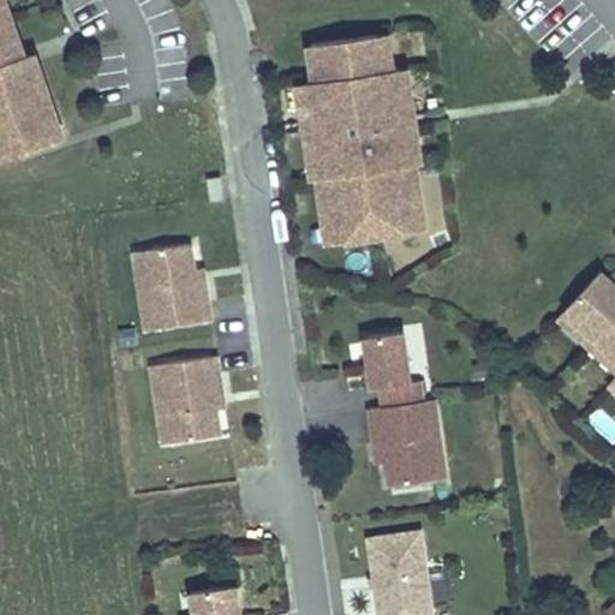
[(0,0),(0,166),(24,159),(22,149),(67,133),(43,65),(0,79),(0,63),(29,54),(10,0),(0,0)]
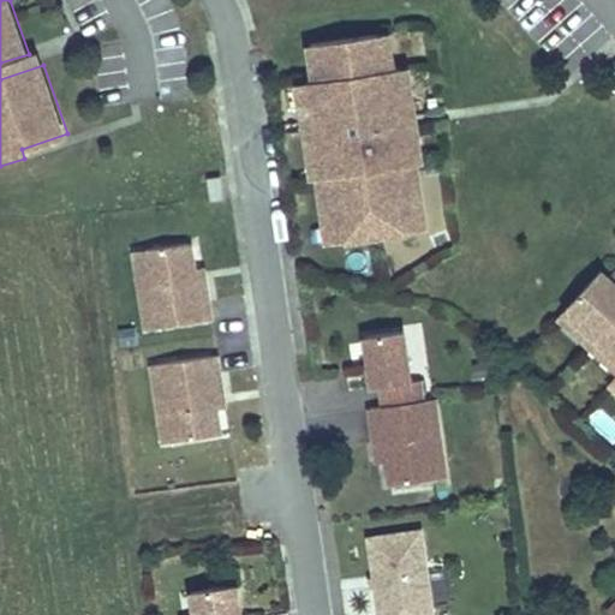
[(402,145),(395,95),(400,94),(396,72),(388,73),(387,59),(377,60),(374,39),(306,48),(311,84),(302,85),(304,108),(309,107),(316,157),(311,159),(315,181),(321,230),(338,227),(340,239),(400,231),(399,219),(416,216),(410,167),(407,145),(402,145)]
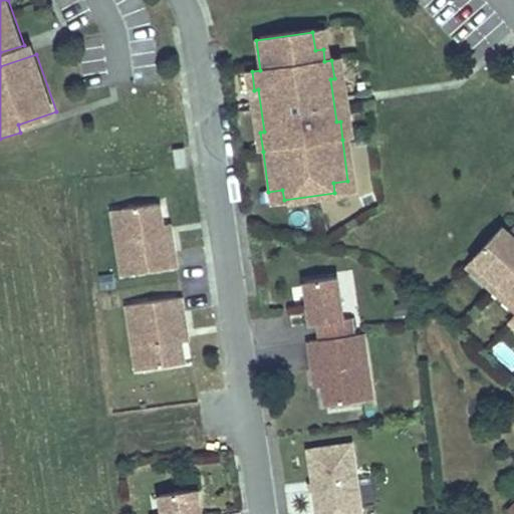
[(0,59),(26,51),(24,45),(0,52),(0,59)]
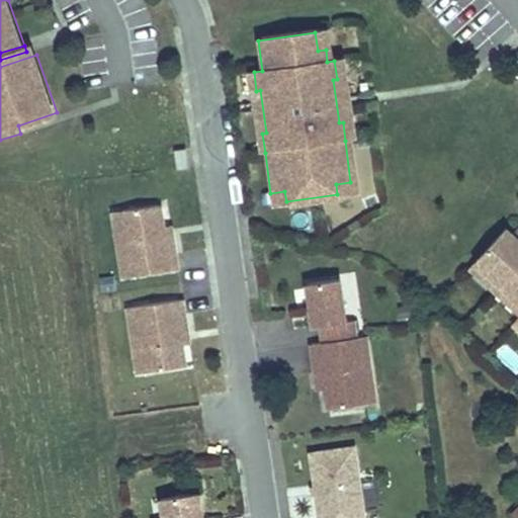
[(0,67),(36,55),(34,49),(26,52),(0,60),(0,67)]
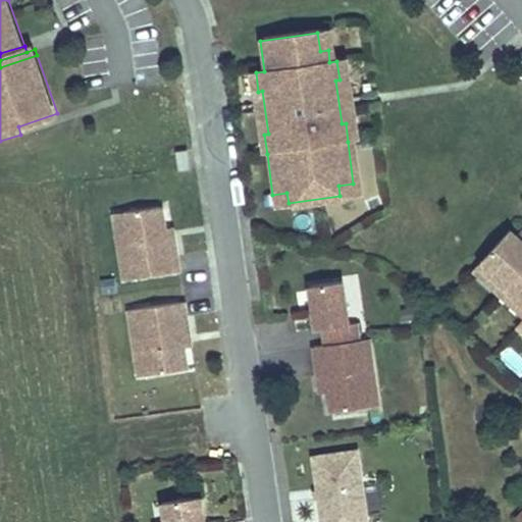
[(357,141),(344,60),(336,61),(340,80),(335,81),(342,123),(346,123),(348,142),(357,141)]
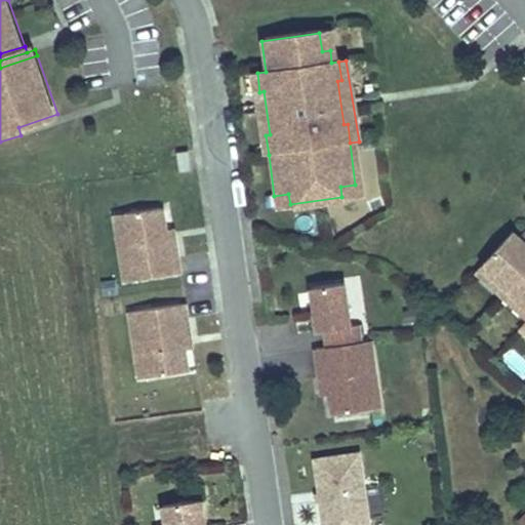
[(270,134),(264,91),(259,92),(257,73),(250,74),(261,155),(269,155),(266,135),(270,134)]
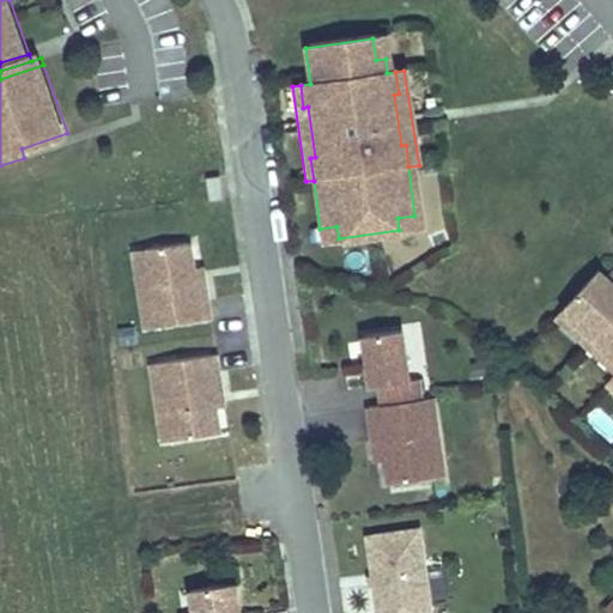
[(71,143),(67,133),(22,149),(24,158),(71,143)]
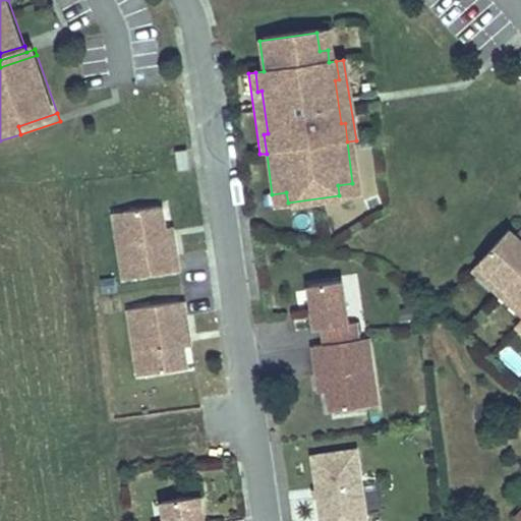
[(190,171),(187,153),(177,154),(180,173),(190,171)]
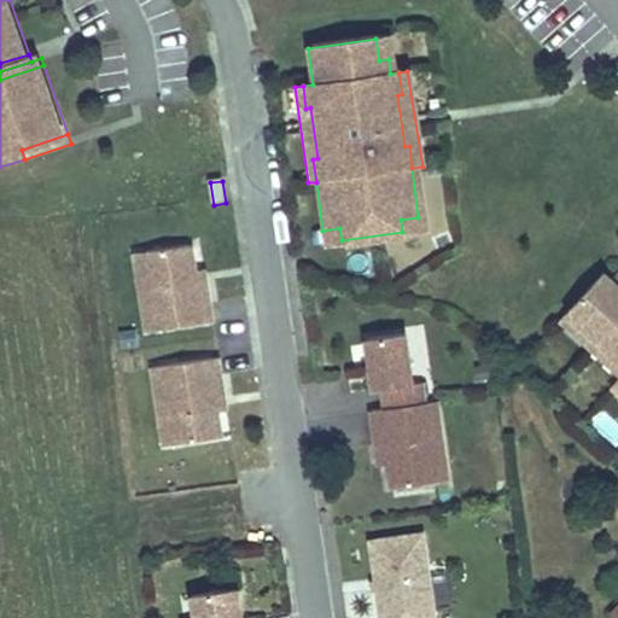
[(423,233),(420,217),(418,217),(401,220),(402,232),(402,235),(423,233)]
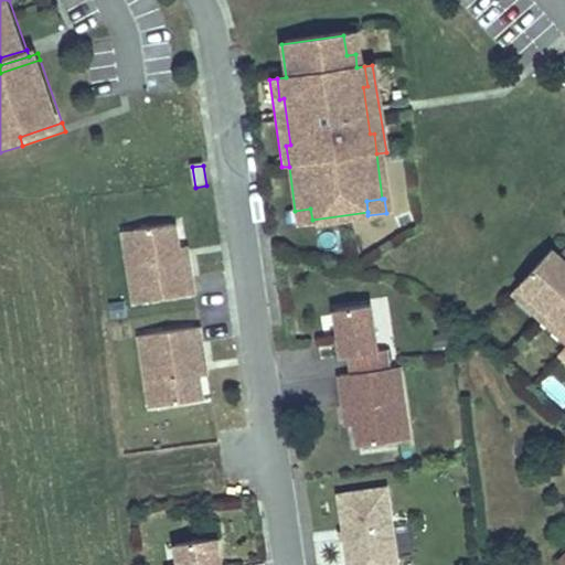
[(312,220),(310,209),(295,211),(292,212),(295,225),(312,223),(312,220)]
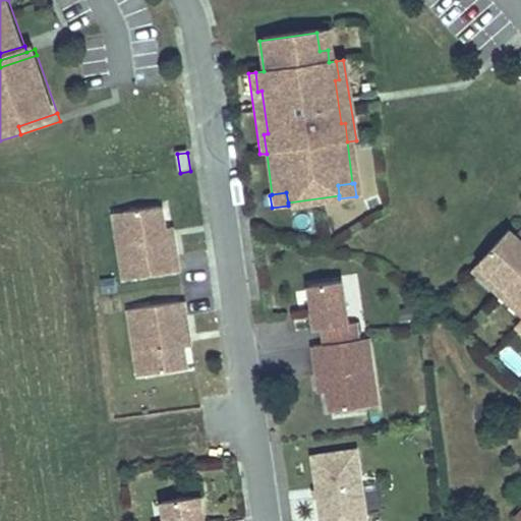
[(179,275),(175,240),(167,241),(165,230),(162,209),(124,214),(127,234),(117,235),(124,283),(179,275)]
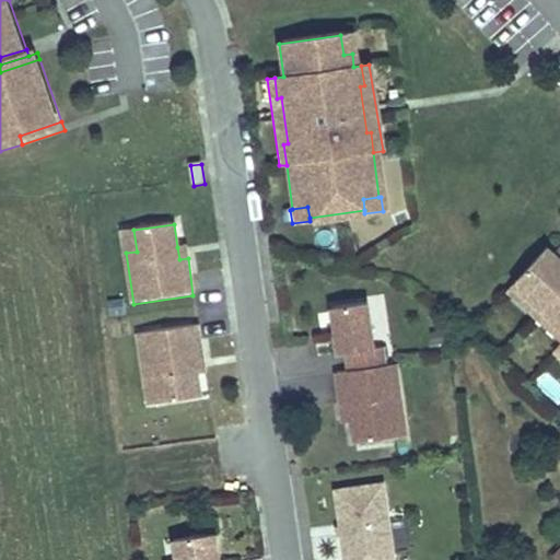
[(137,252),(133,230),(123,232),(126,253),(137,252)]
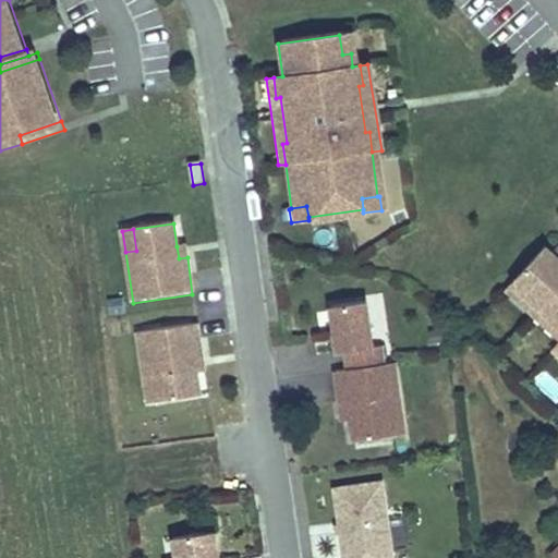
[(187,257),(185,246),(177,246),(179,258),(187,257)]
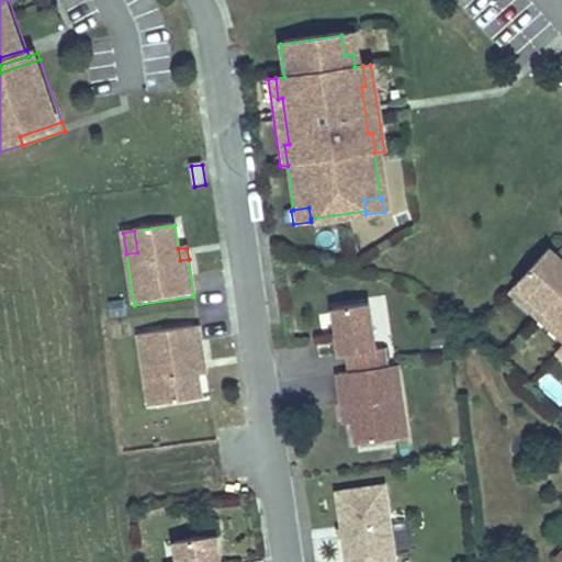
[(547,313),(561,295),(561,261),(559,259),(551,253),(514,294),(532,312),(538,305),(547,313)]
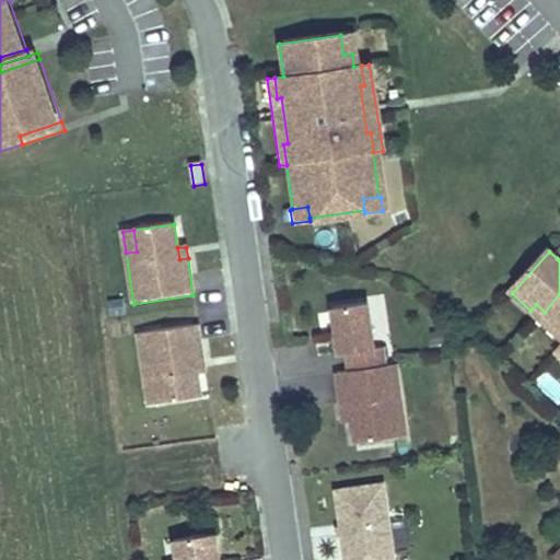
[(559,294),(545,312),(553,319),(547,326),(559,337),(559,294)]
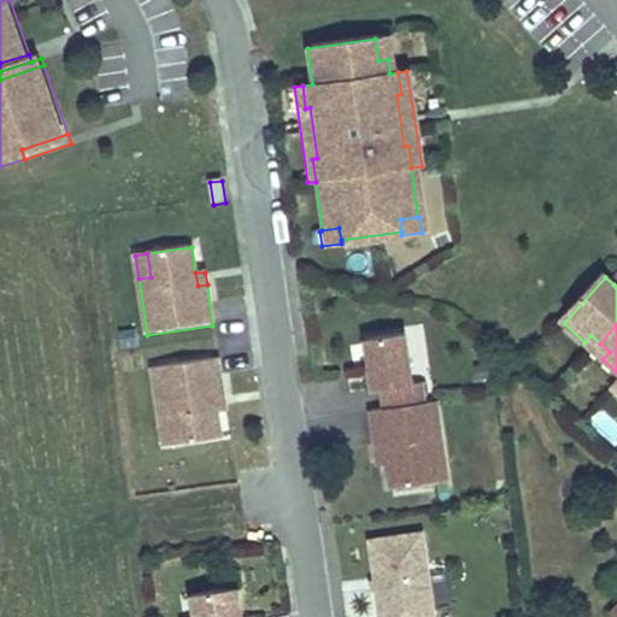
[(600,344),(591,335),(585,342),(593,350),(600,344)]
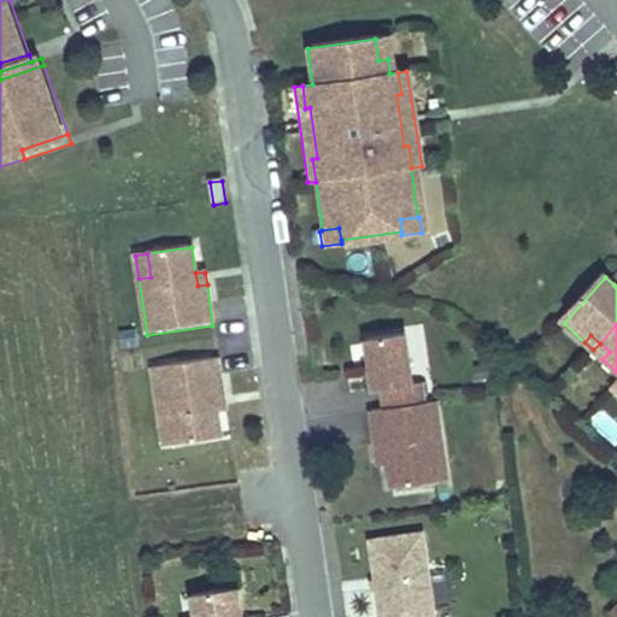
[(413,391),(407,339),(370,345),(377,397),(386,395),(388,415),(425,410),(423,389),(413,391)]
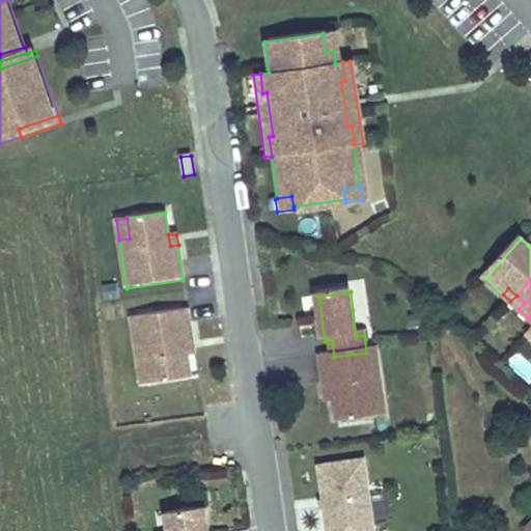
[(525,303),(516,296),(510,301),(519,309),(525,303)]
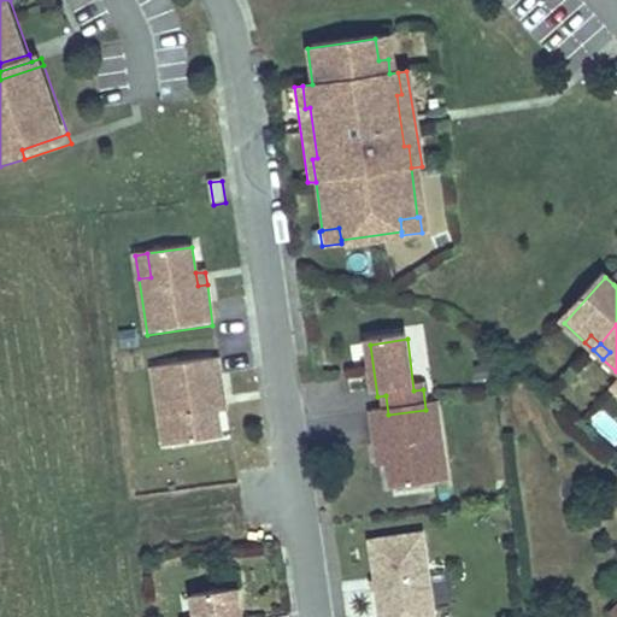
[(224,401),(218,360),(153,370),(162,427),(174,424),(177,447),(221,441),(217,416),(216,404),(224,401)]
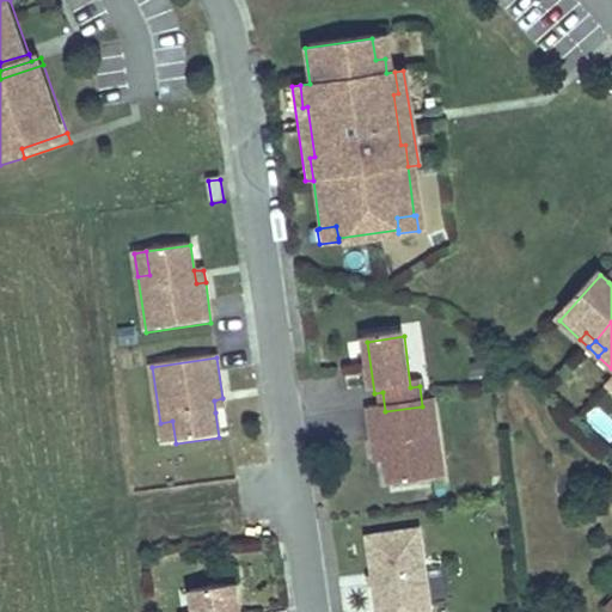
[(225,410),(222,398),(214,401),(215,412),(225,410)]
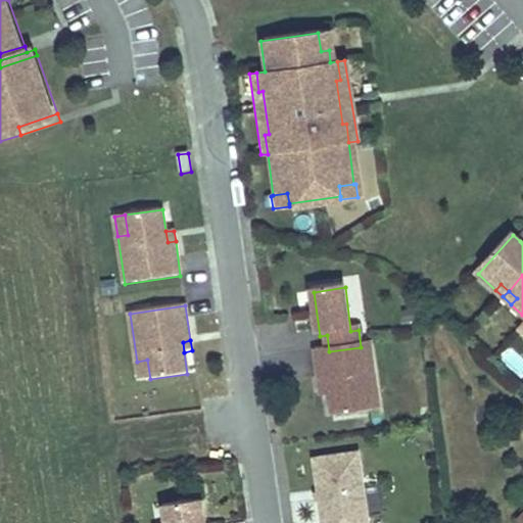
[(329,351),(317,353),(321,388),(329,387),(330,399),(333,420),(371,415),(368,395),(378,394),(372,346),(361,347),(329,351)]
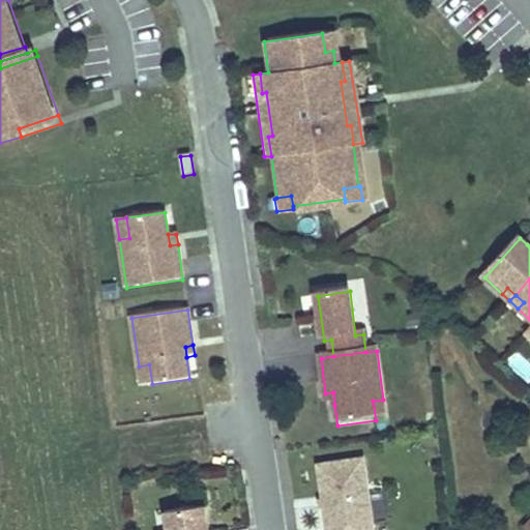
[(152,384),(149,364),(139,366),(141,386),(152,384)]
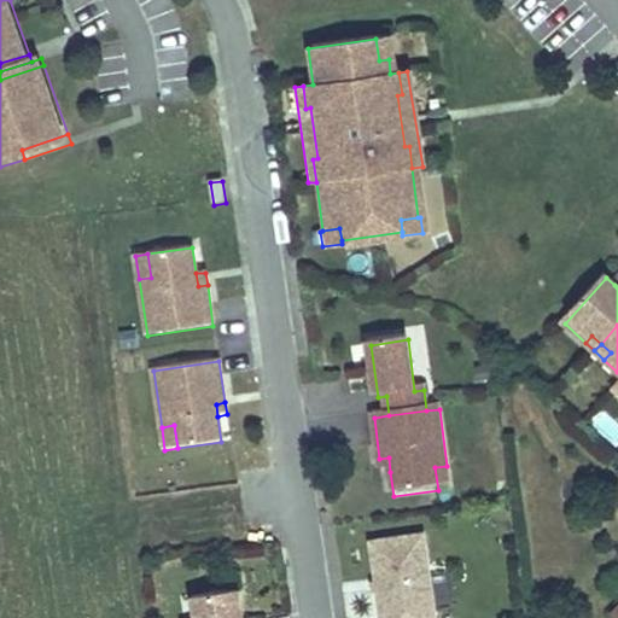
[(389,458),(379,459),(382,474),(390,472),(389,458)]
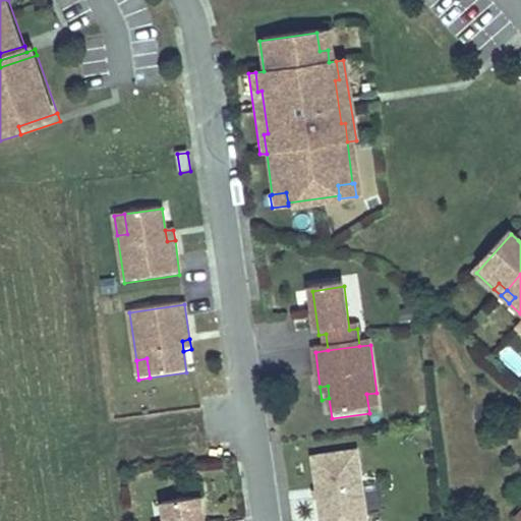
[(377,393),(366,394),(369,413),(379,412),(377,393)]
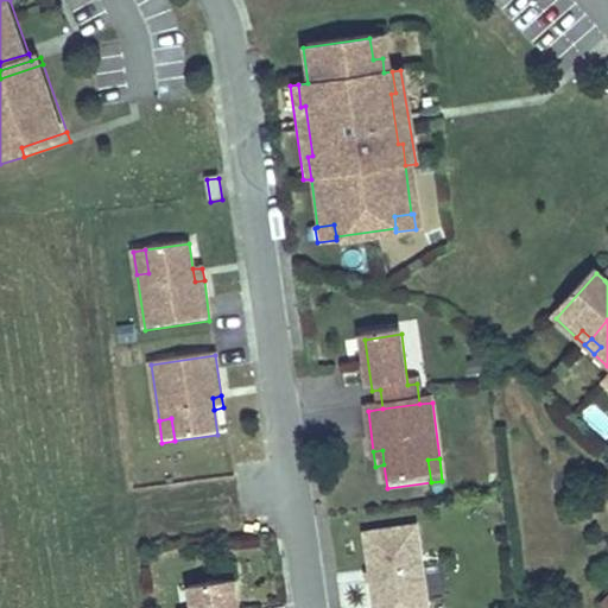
[(429,607),(420,533),(369,539),(378,607),(429,607)]
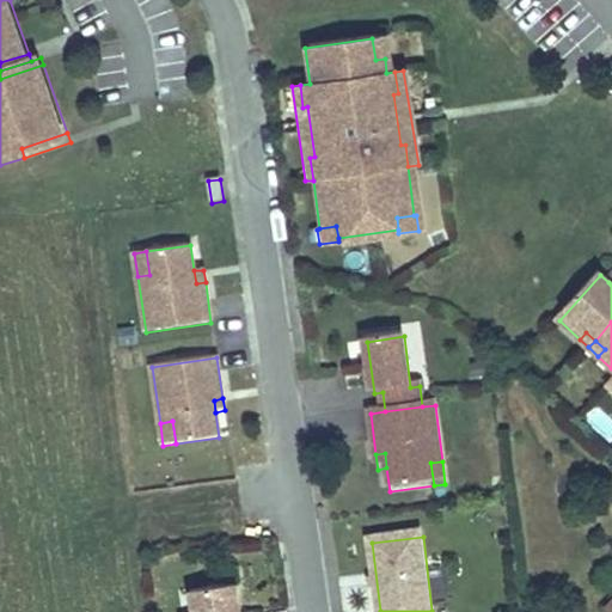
[(433,595),(451,594),(448,570),(430,571),(433,595)]
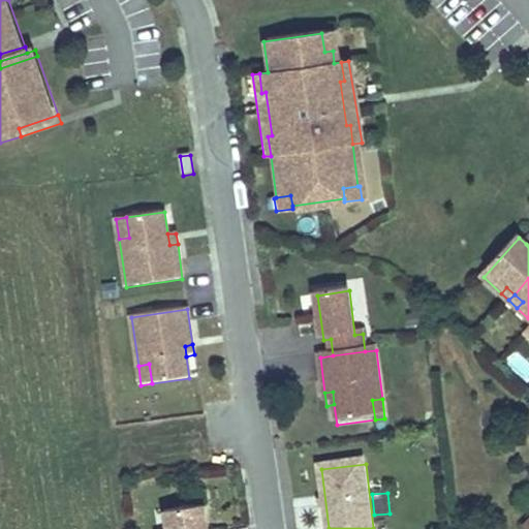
[(206,528),(203,506),(163,511),(165,528),(206,528)]
